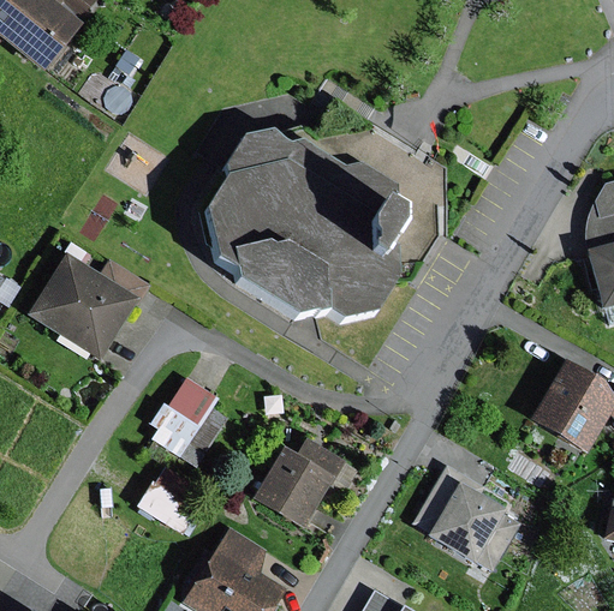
[(0,0),(0,40),(1,39),(43,71),(81,24),(78,22),(96,0),(0,0)]
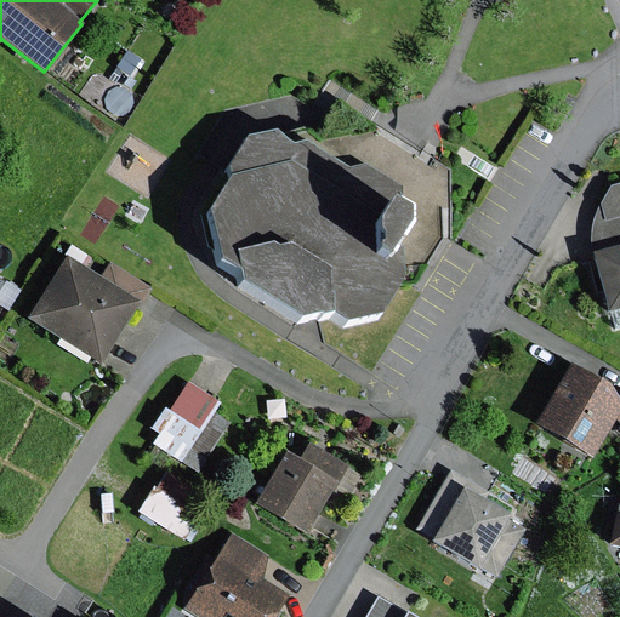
[(142,57),(128,49),(117,66),(130,75),(142,57)]
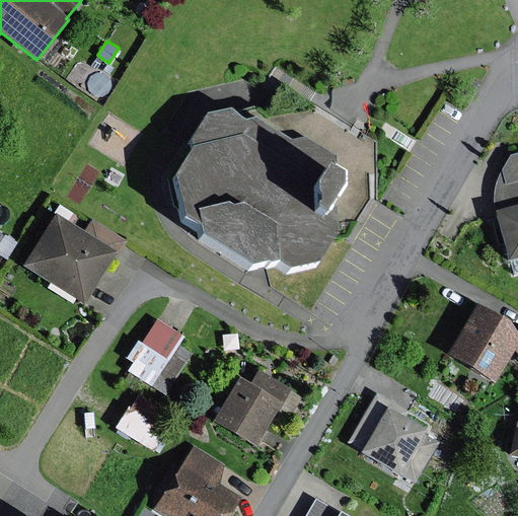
[(229,108),(203,116),(187,141),(190,150),(170,180),(181,221),(197,230),(198,240),(247,272),(275,267),(287,273),(317,267),(340,229),(338,201),(349,185),(347,169),(338,164),(338,153),(307,135),(293,139),(256,117),(245,119),(229,108)]
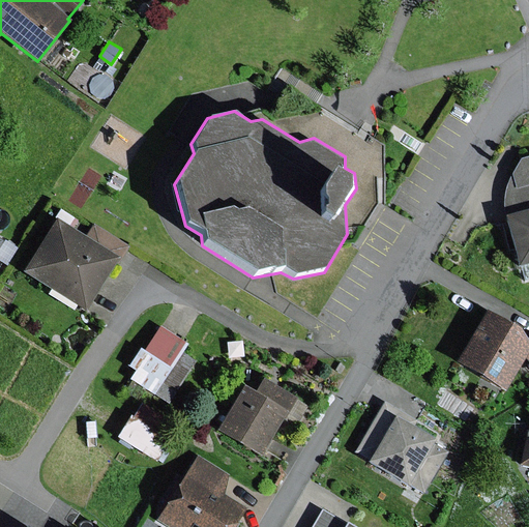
[(528,154),(521,157),(511,173),(516,188),(528,184),(528,154)]
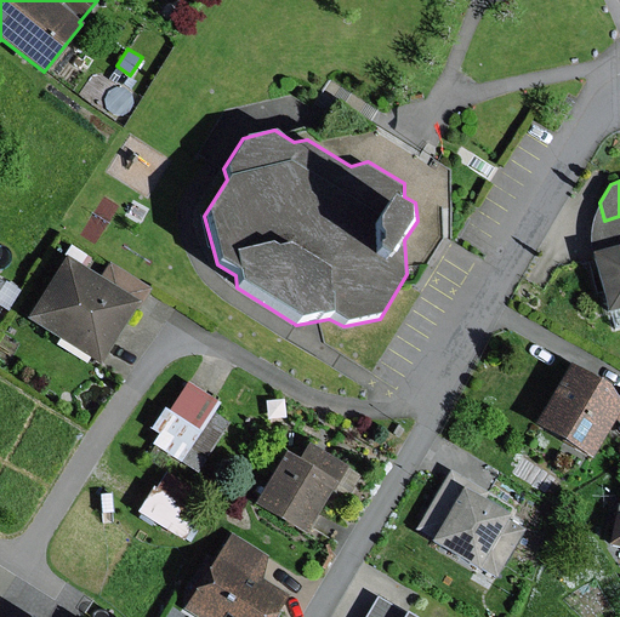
[(619,216),(604,221),(599,203),(595,213),(591,227),(591,240),(592,252),(619,244),(619,216)]
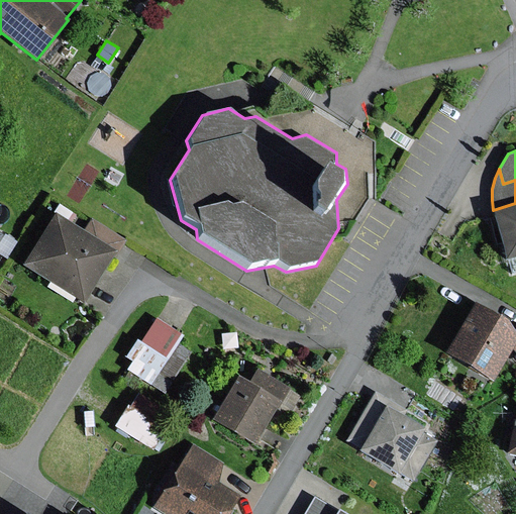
[(515,203),(493,210),(506,260),(507,260),(511,274),(515,272),(515,203)]
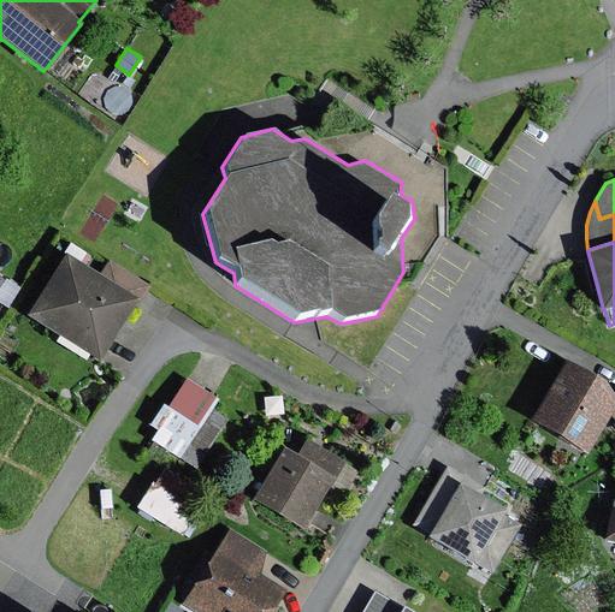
[(100,273),(65,253),(25,316),(100,362),(139,299),(140,301),(151,285),(108,259),(100,273)]
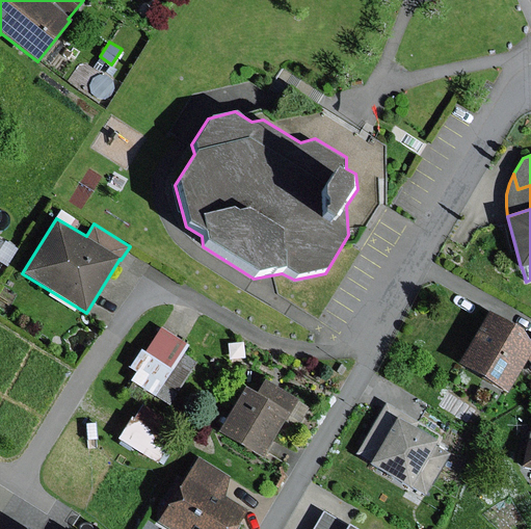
[(522,332),(487,312),(458,364),(509,392),(528,359),(530,363),(530,338),(528,340),(522,332)]
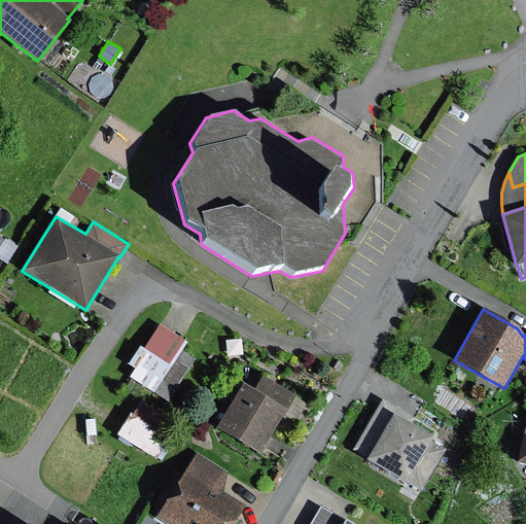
[(187,341),(160,323),(144,348),(139,345),(128,363),(135,368),(130,377),(169,400),(196,358),(182,349),(187,341)]
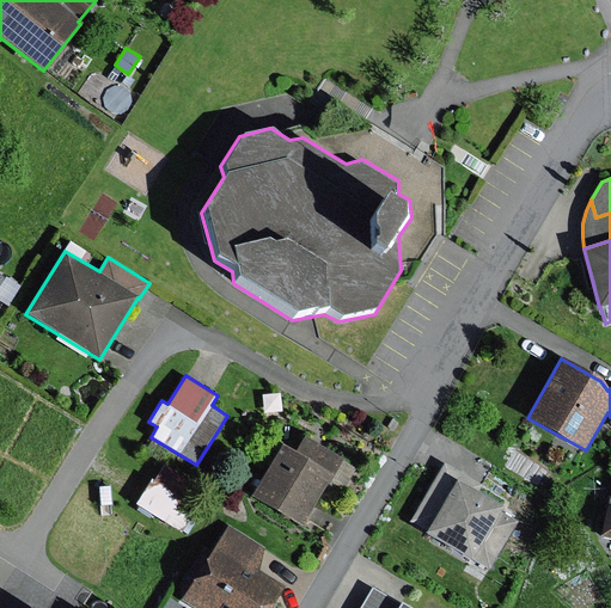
[(294,452),(281,443),(250,497),(301,526),(327,483),(329,484),(344,458),(304,435),(294,452)]
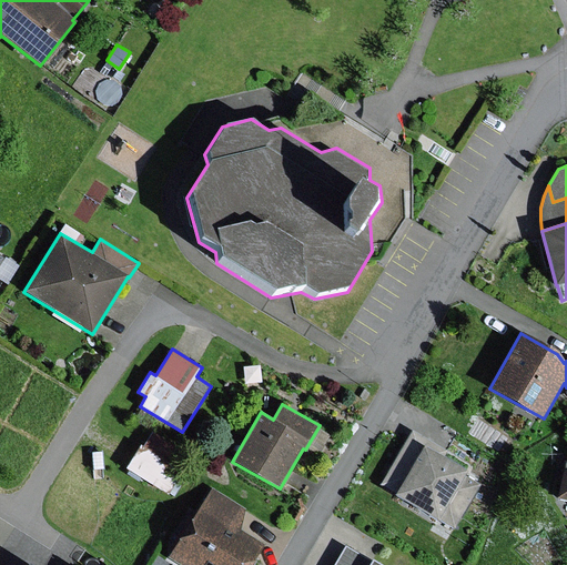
[(381,483),(396,493),(423,446),(442,457),(446,447),(412,429),(381,483)]
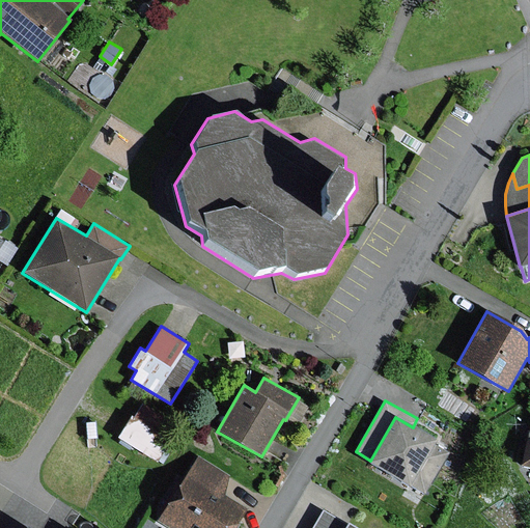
[(171,440),(131,415),(117,437),(158,462),(171,440)]
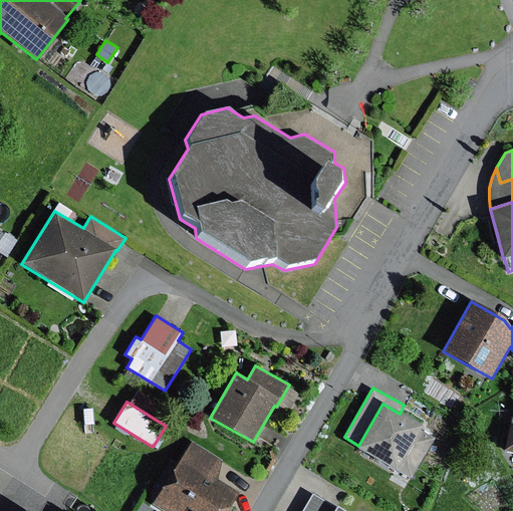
[(400,414),(382,404),(358,446),(356,449),(397,472),(398,470),(412,478),(435,438),(421,429),(423,427),(400,414)]
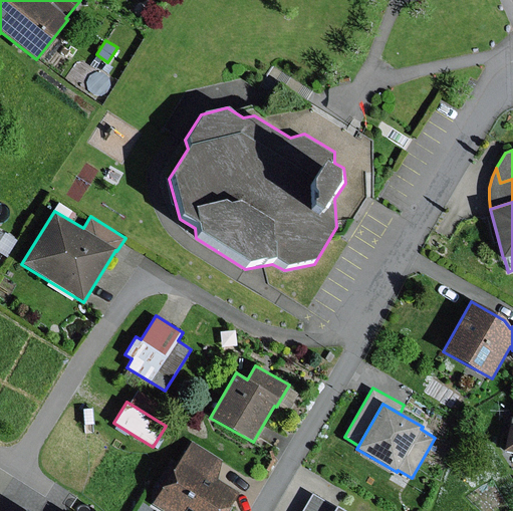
[(512,416),(509,419),(502,452),(512,454),(512,416)]
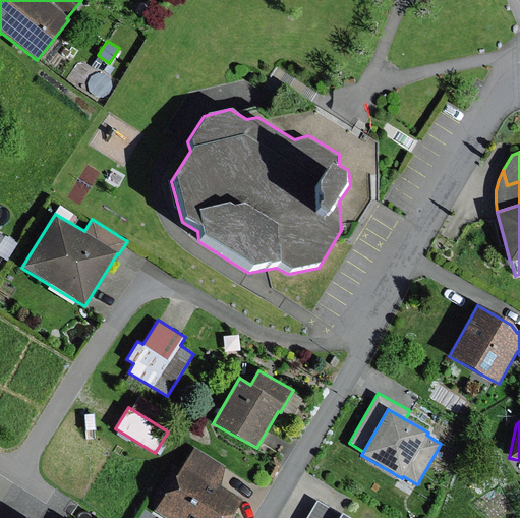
[(233,469),(194,446),(154,510),(166,517),(230,517),(242,499),(222,486),(233,469)]
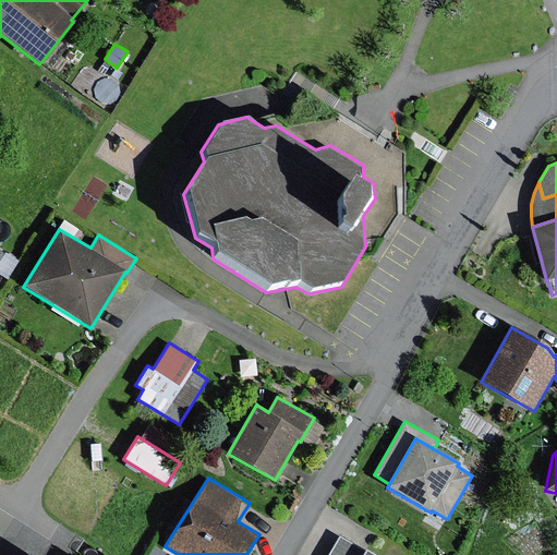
[(362,554),(365,551),(339,534),(327,554),(362,554)]
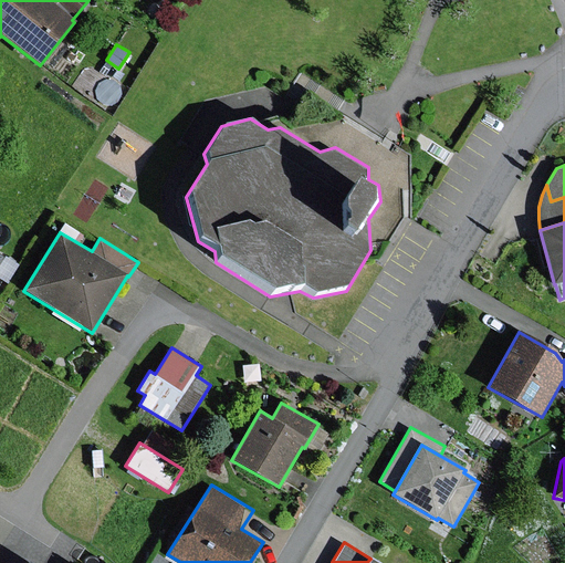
All buildings are outlined.
